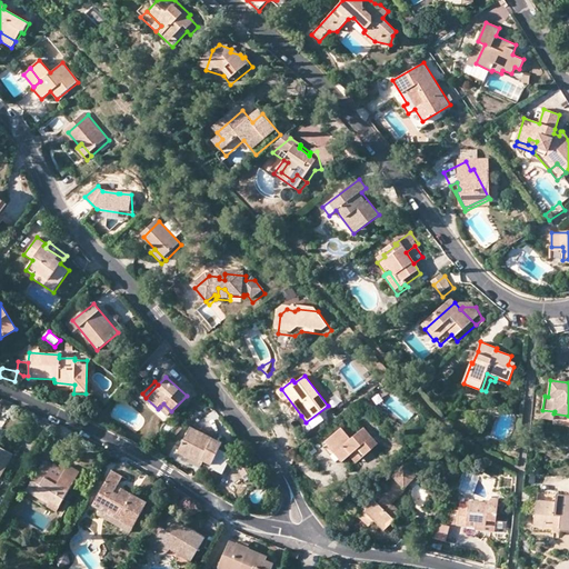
[(297,419),(301,416),(281,389),(277,392),(297,419)]
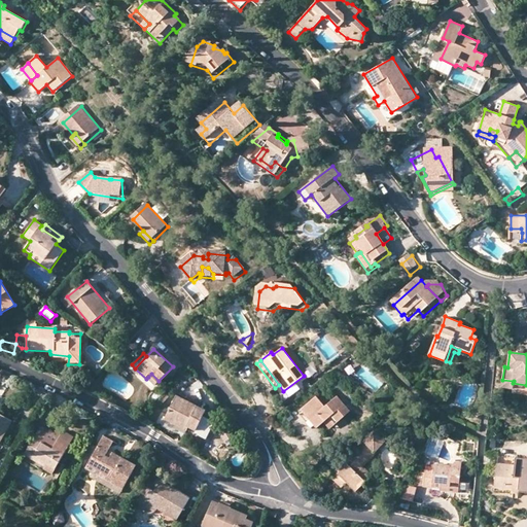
[(151,374),(148,377),(155,385),(159,381),(151,374)]
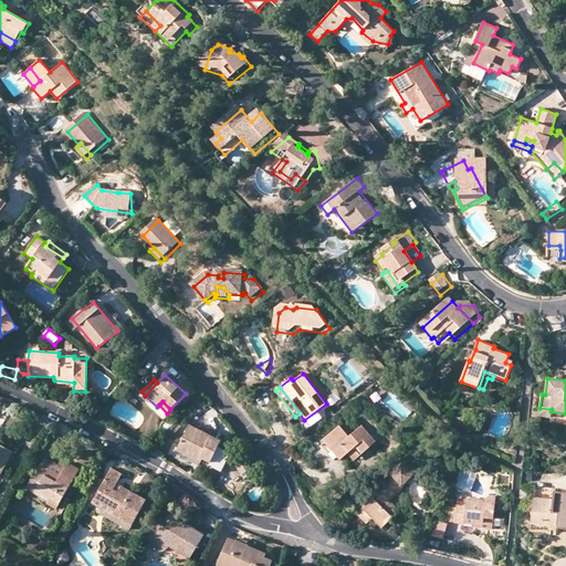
[(552,409),(540,408),(538,416),(552,418),(552,412),(551,411),(552,409)]
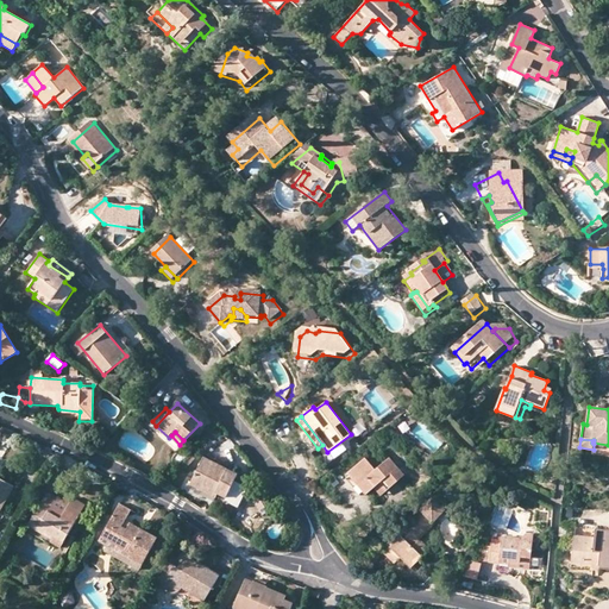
[(194,458),(190,454),(184,460),(188,465),(194,458)]
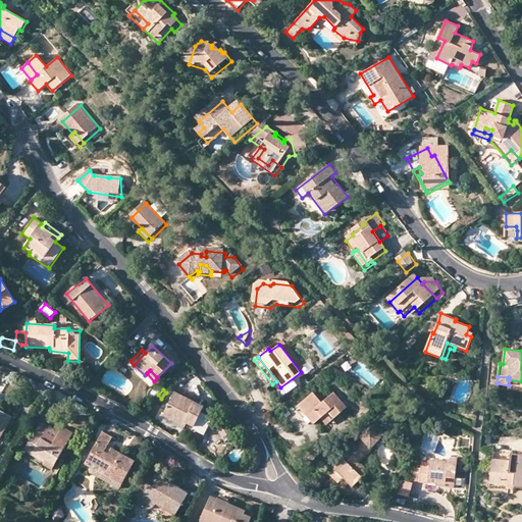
[(203,407),(174,393),(163,416),(174,421),(175,419),(187,424),(194,427),(203,407)]
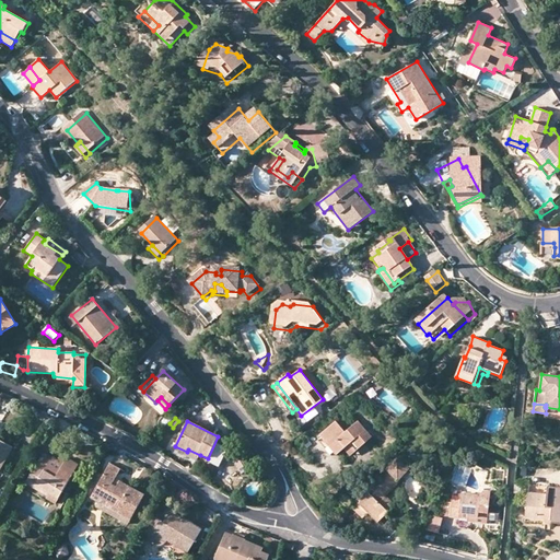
[(319,435),(322,439),(334,453),(336,456),(343,450),(350,457),(372,436),(358,421),(345,432),(335,421),(319,435)]
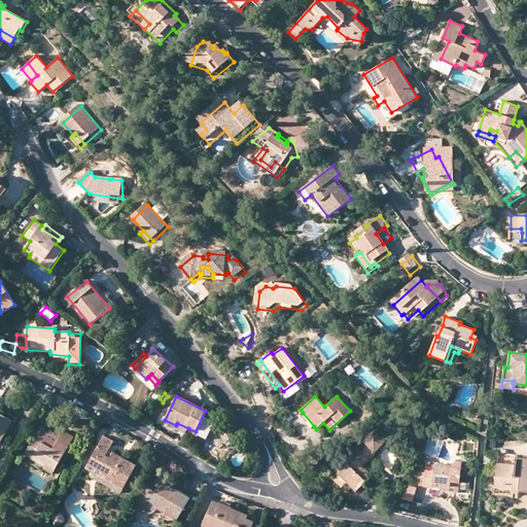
[(0,441),(12,421),(0,413),(0,441)]
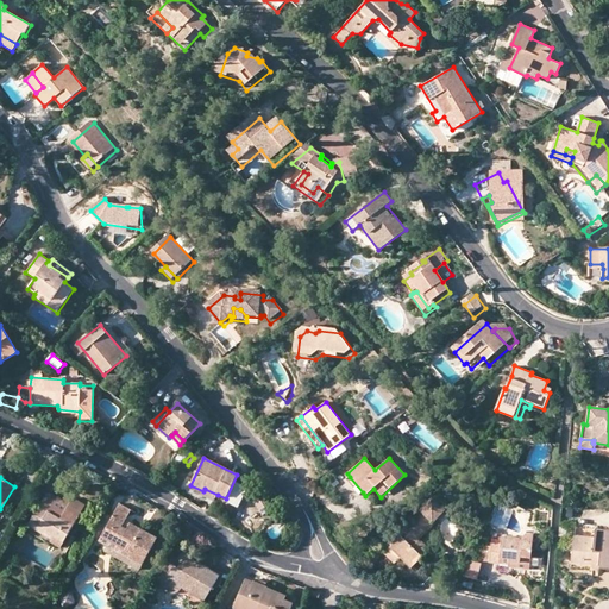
[(359,496),(363,493),(350,477),(346,479),(359,496)]
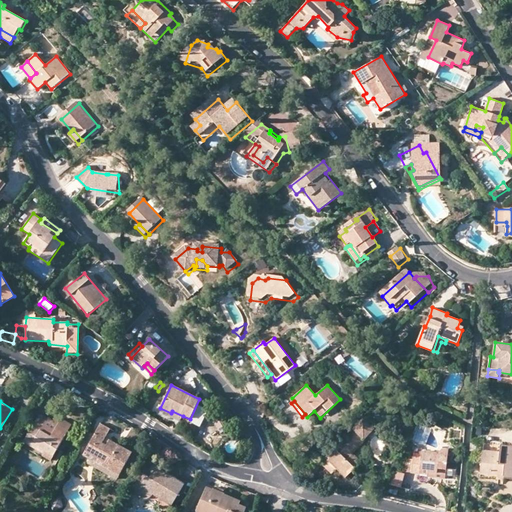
[(229,427),(218,412),(211,417),(221,432),(229,427)]
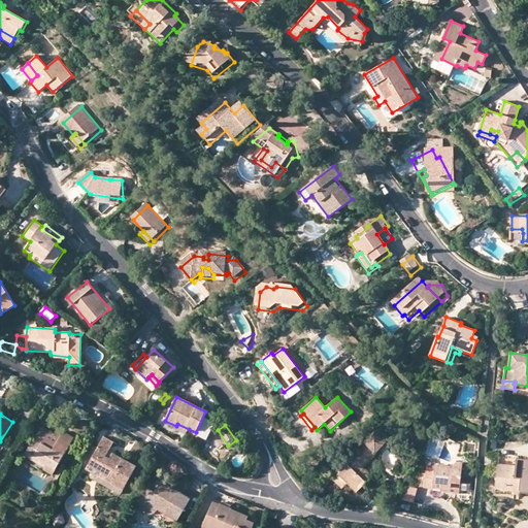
[(48,434),(39,428),(36,435),(45,440),(48,434)]
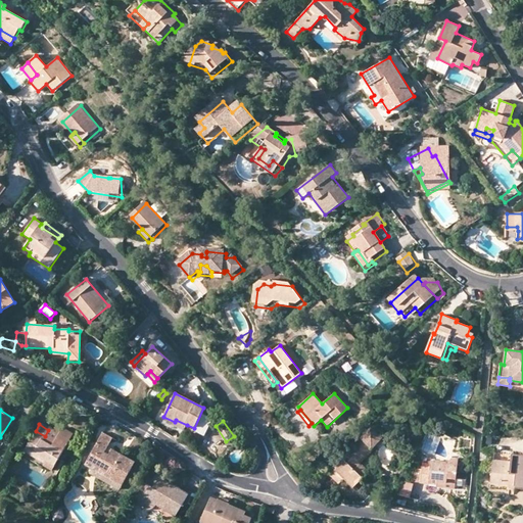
[(378,435),(370,428),(360,438),(360,439),(331,468),(343,479),(352,488),(364,478),(354,469),(361,463),(372,452),(367,446),(378,435)]
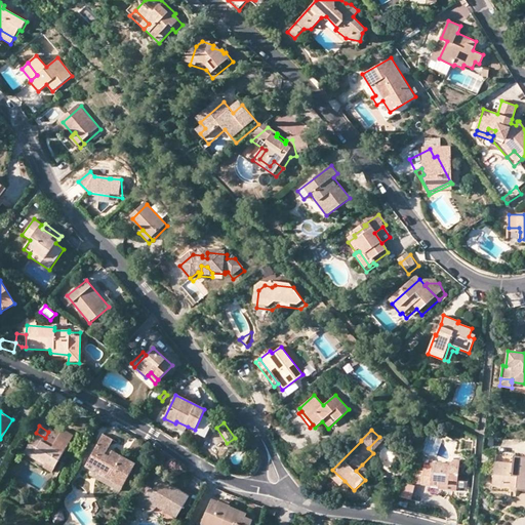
[(57,437),(48,432),(45,438),(36,433),(24,453),(52,471),(70,441),(59,435),(57,437)]
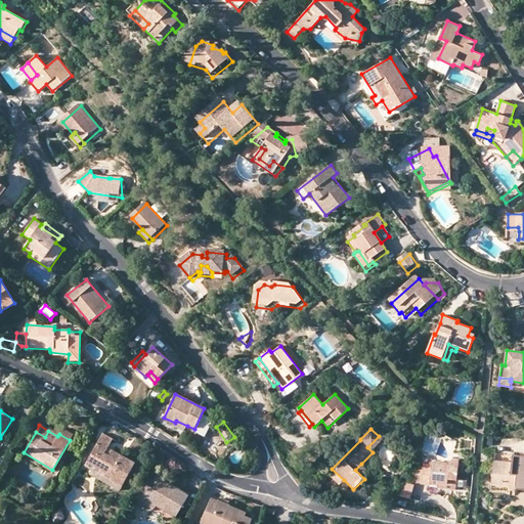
[(112,438),(102,433),(86,463),(100,470),(124,483),(135,463),(119,453),(106,447),(108,443),(112,438)]
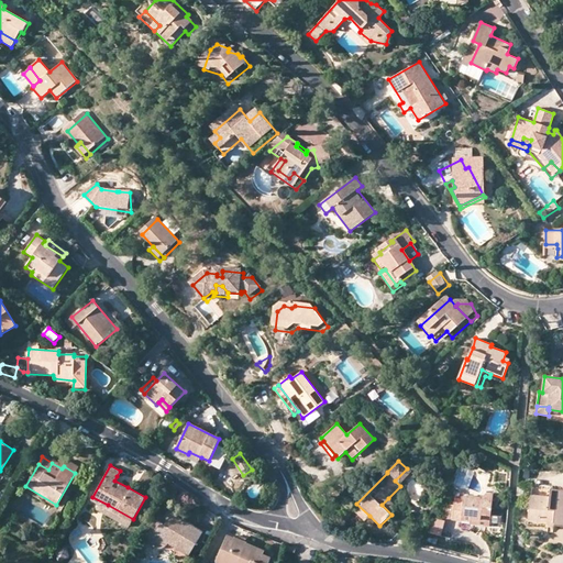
[(411,473),(407,468),(395,481),(399,485),(411,473)]
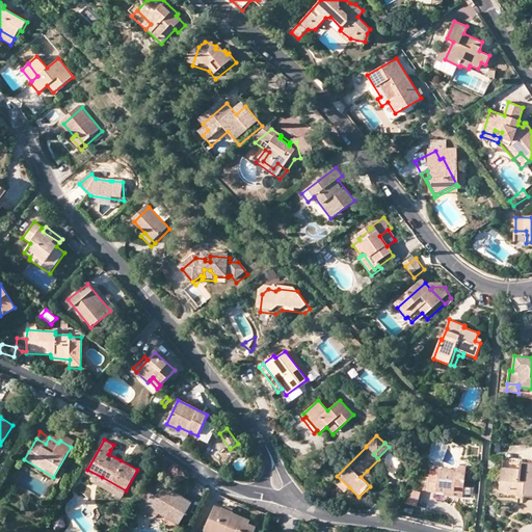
[(123,456),(110,450),(108,454),(121,460),(123,456)]
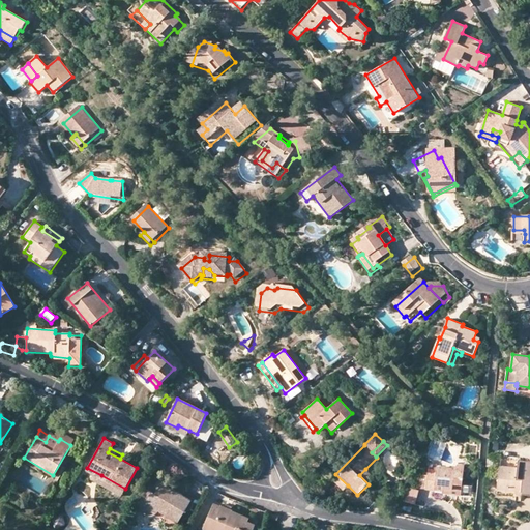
[(517,468),(499,467),(497,492),(514,493),(514,496),(522,497),(522,493),(529,493),(529,461),(518,461),(517,468)]
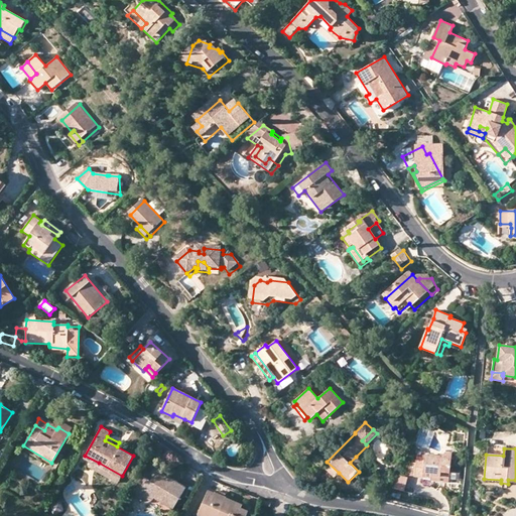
[(448,466),(449,457),(425,455),(425,458),(410,457),(408,477),(423,478),(423,480),(436,481),(436,476),(447,477),(448,466)]
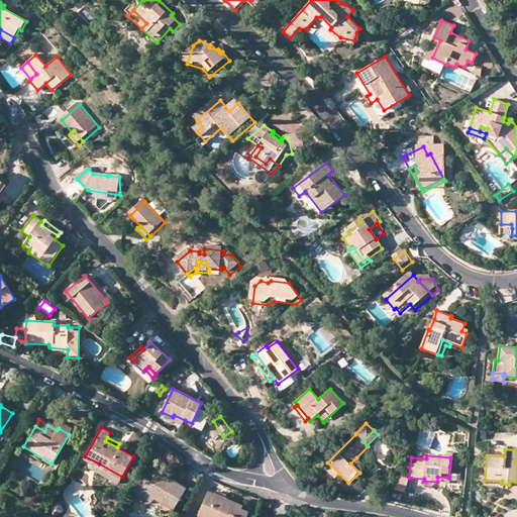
[(365,467),(356,457),(350,463),(359,473),(365,467)]
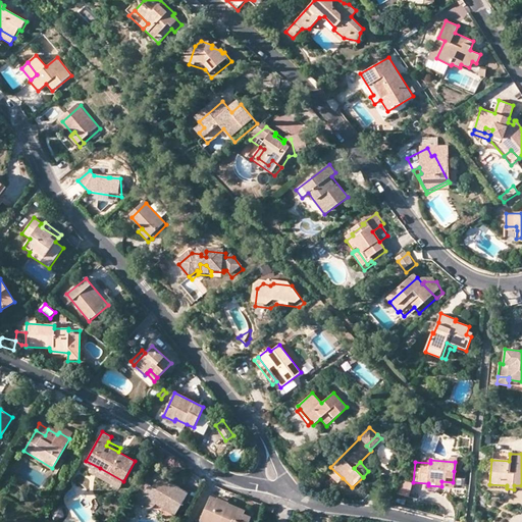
[(343,478),(330,467),(326,472),(337,483),(343,478)]
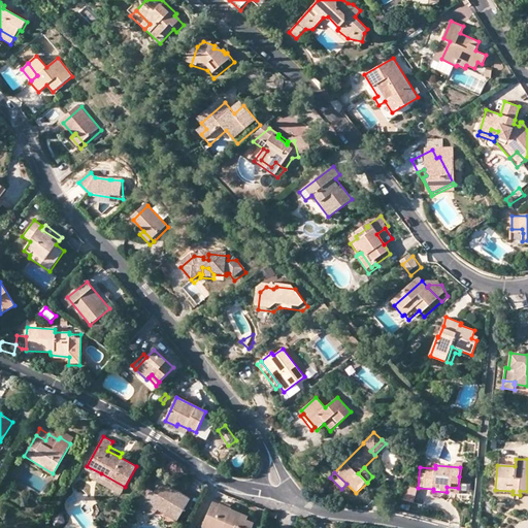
[(123,490),(125,487),(101,473),(99,477),(123,490)]
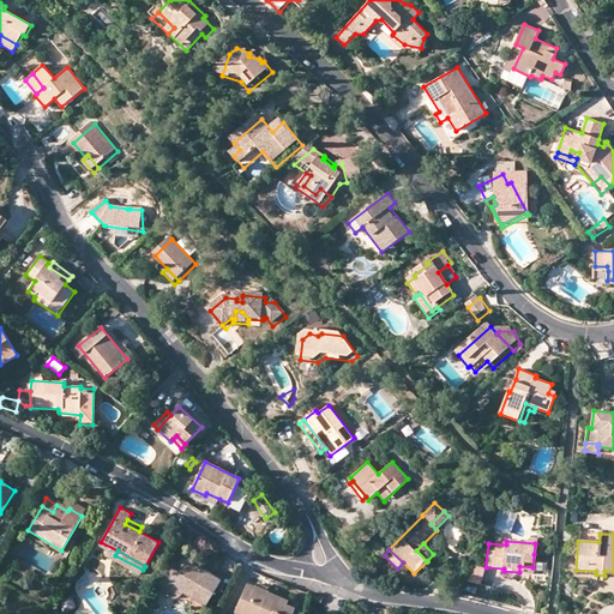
[(534,554),(533,567),(542,569),(543,555),(534,554)]
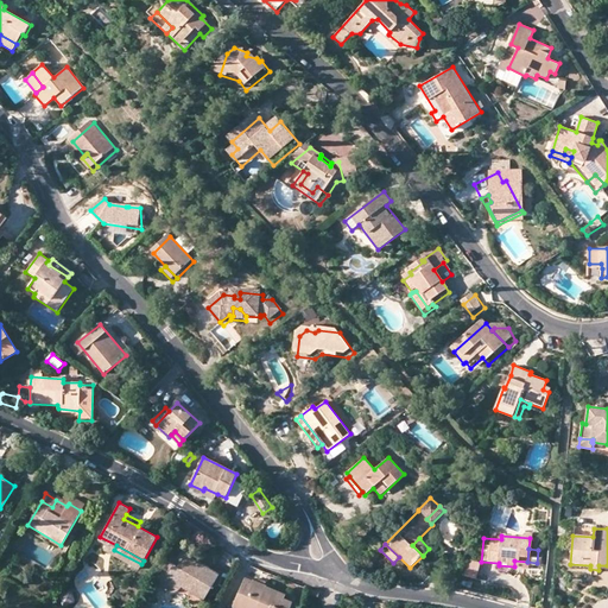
[(219,574),(187,555),(178,568),(170,563),(164,572),(162,575),(160,578),(159,584),(160,588),(160,590),(163,591),(164,593),(166,594),(170,595),(172,595),(176,594),(178,591),(182,588),(203,600),(219,574)]
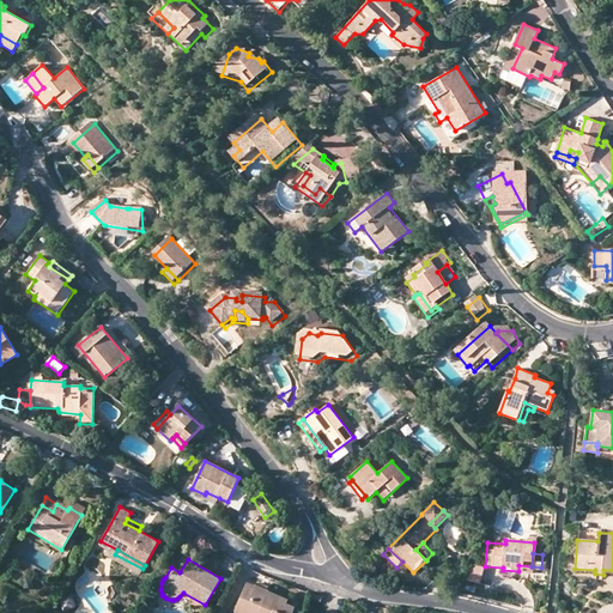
[(487,576),(471,569),(466,577),(483,584),(487,576)]
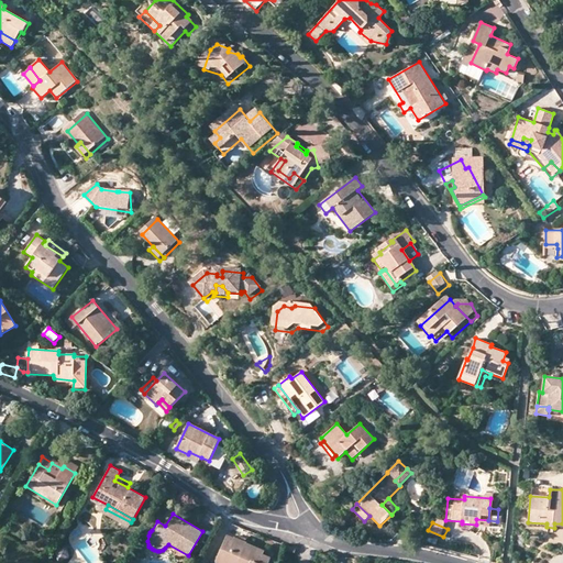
[(247,543),(228,534),(225,539),(246,548),(247,543)]
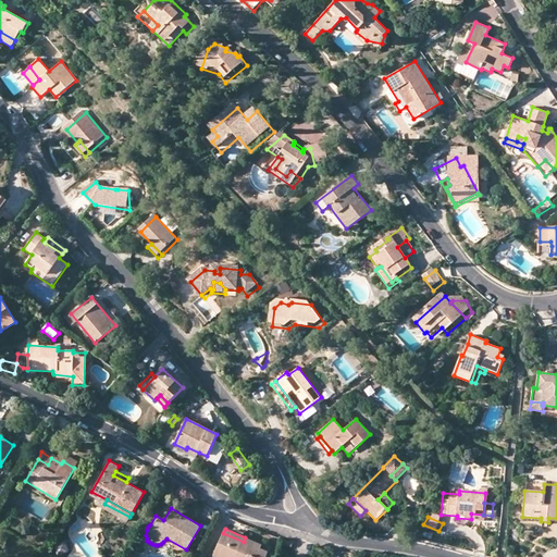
[(261,545),(245,537),(244,542),(223,533),(212,556),(264,556),(268,552),(260,548),(261,545)]
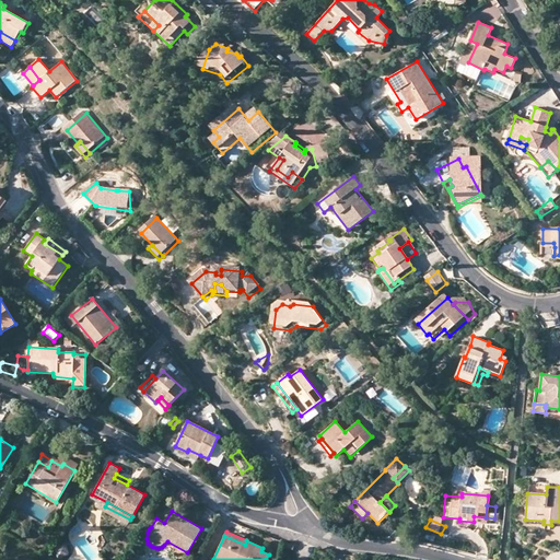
[(59,558),(69,553),(65,543),(55,547),(59,558)]
